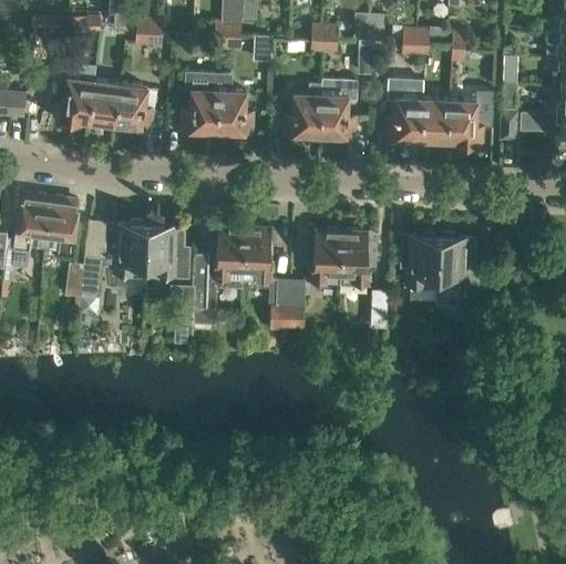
[(0,0),(0,13),(20,18),(23,3),(0,0)]
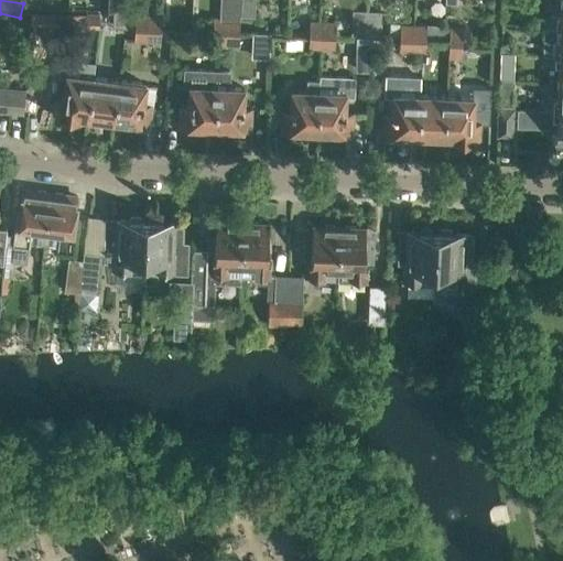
[(100,0),(100,13),(116,13),(116,0),(100,0)]
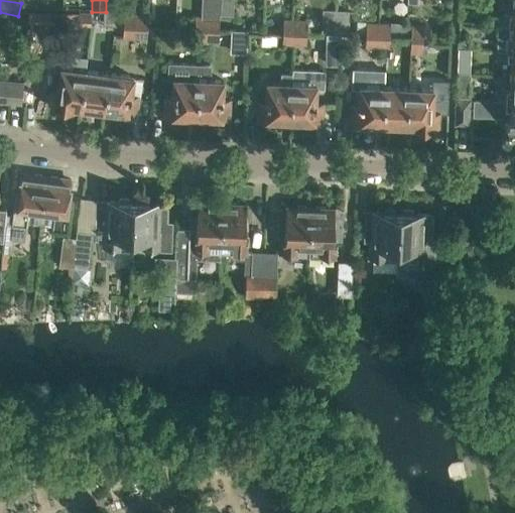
[(106,0),(106,12),(105,28),(120,29),(121,1),(112,0),(106,0)]
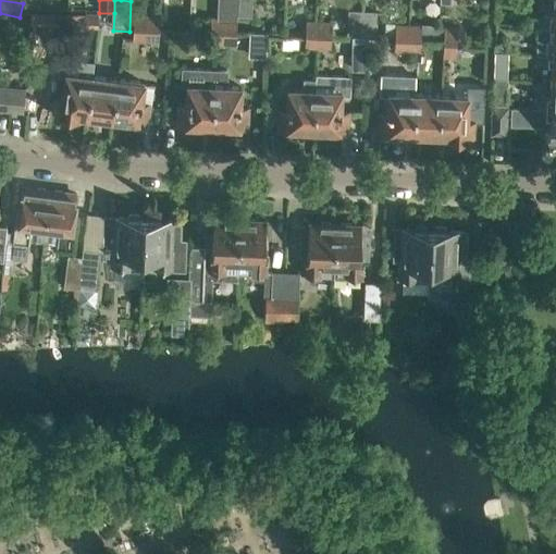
[(238,19),(238,0),(219,0),(219,21),(212,21),(212,34),(222,34),(223,21),(237,21),(237,19),(238,19)]
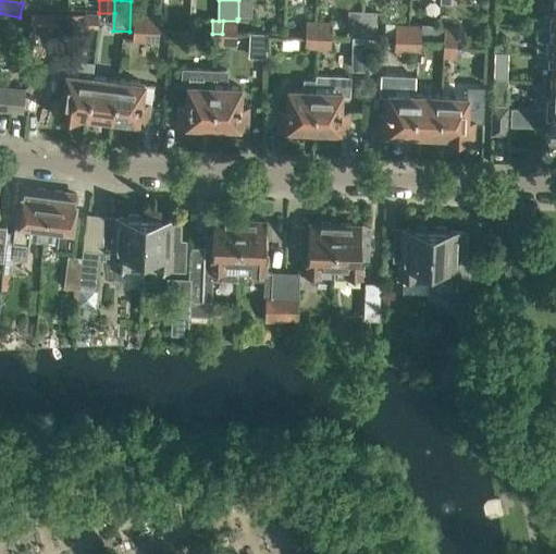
[(251,20),(251,0),(238,0),(238,19),(251,20)]
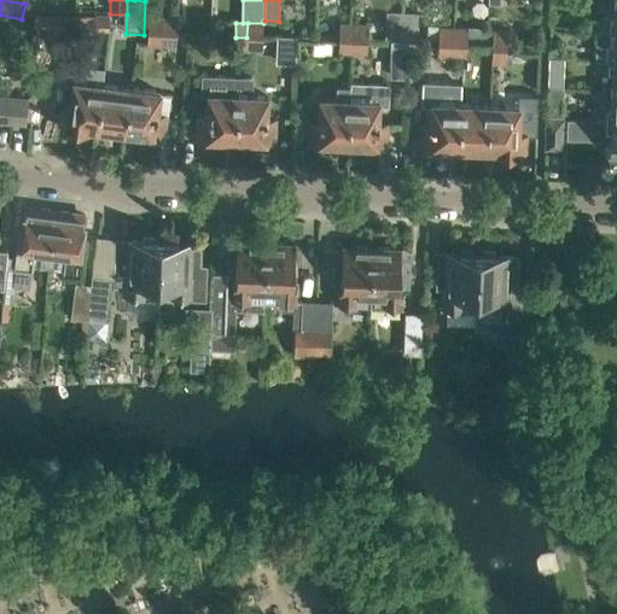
[(393,44),(401,45),(402,16),(386,15),(385,44),(393,44)]
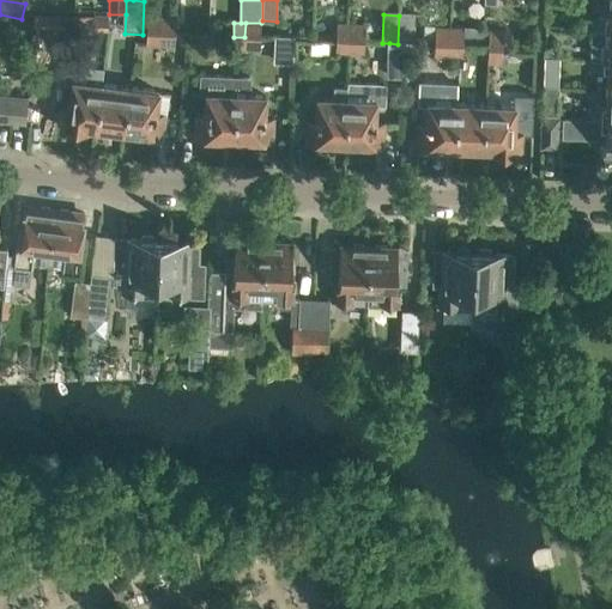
[(416,17),(399,16),(398,44),(404,44),(414,44),(416,17)]
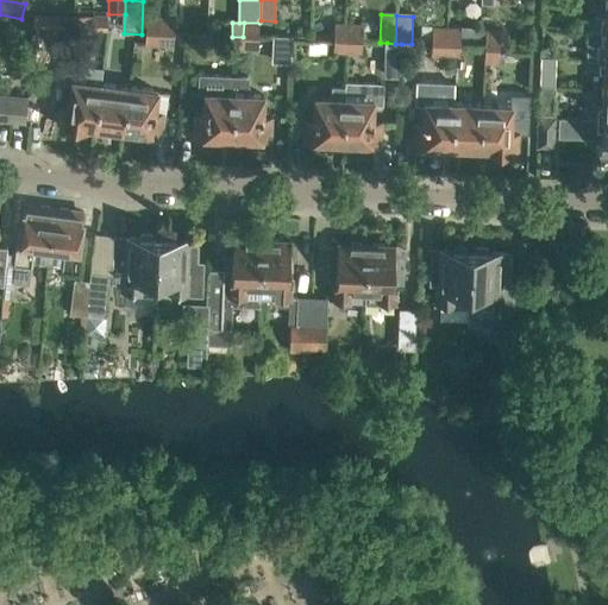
[(108,18),(89,18),(89,33),(108,33),(108,18)]
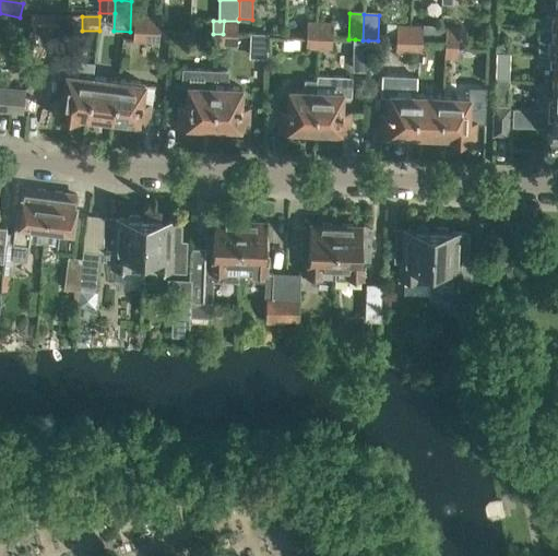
[(147,18),(135,18),(134,31),(146,31),(147,18)]
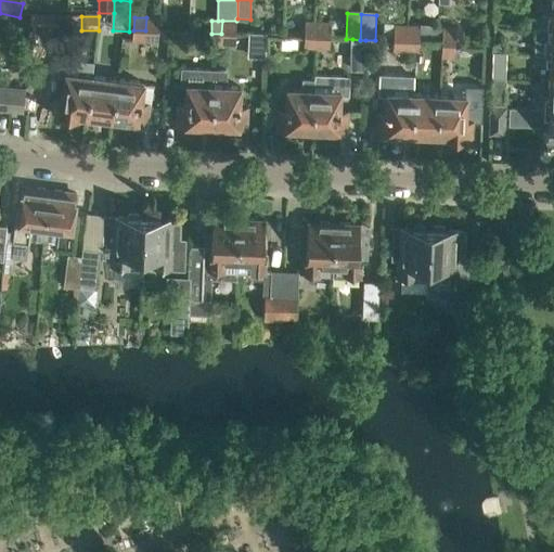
[(159,17),(146,17),(145,30),(158,30),(159,17)]
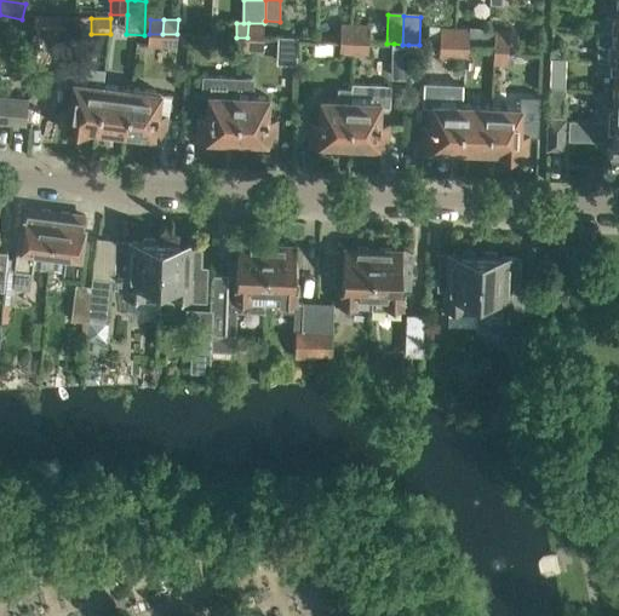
[(600,24),(599,34),(618,34),(618,22),(600,21),(600,24)]
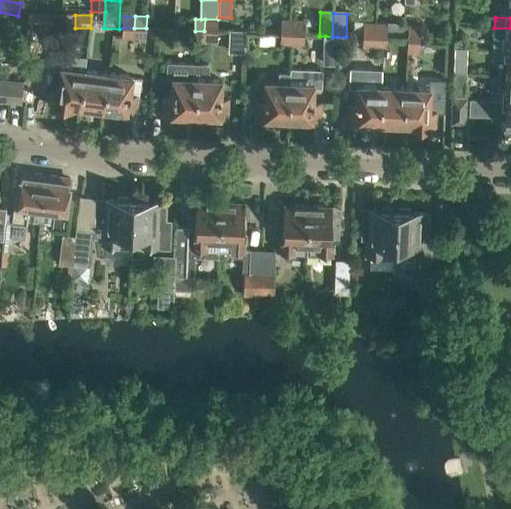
[(204,31),(206,31),(218,32),(219,20),(218,19),(205,19),(204,31)]
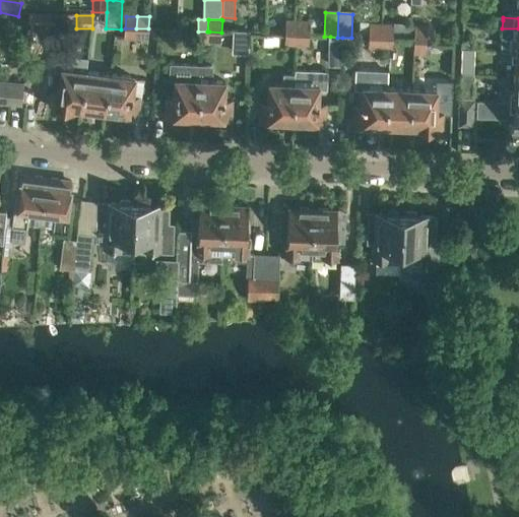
[(286,35),(298,36),(299,23),(287,22),(286,35)]
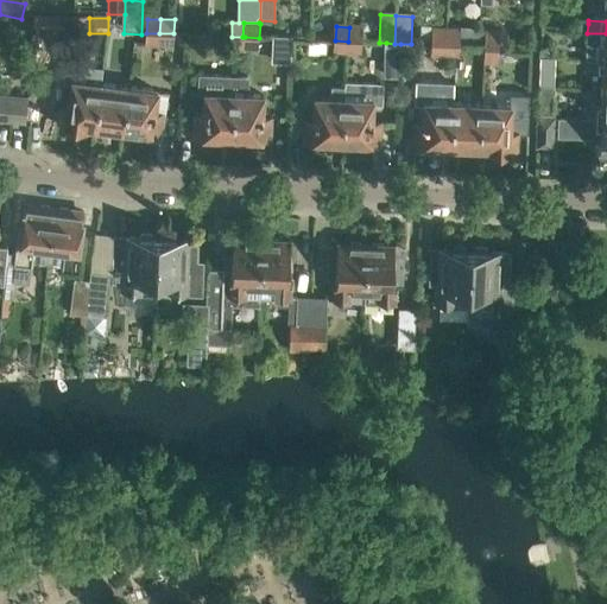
[(349,27),(348,42),(362,42),(362,27),(349,27)]
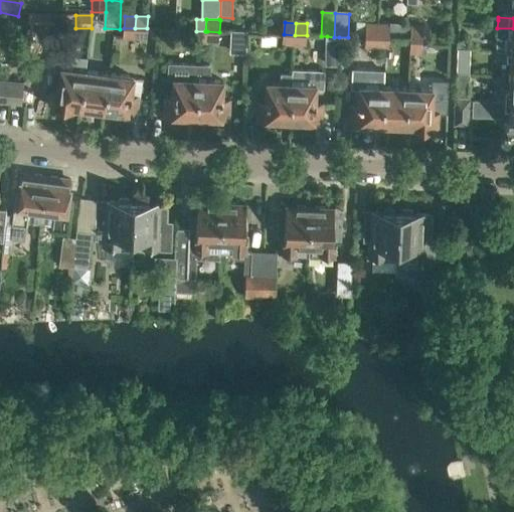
[(365,38),(377,38),(378,26),(366,26),(365,38)]
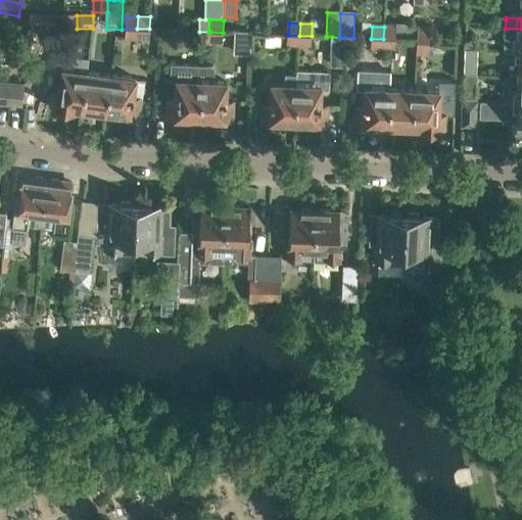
[(383,39),(395,40),(396,28),(384,27),(383,39)]
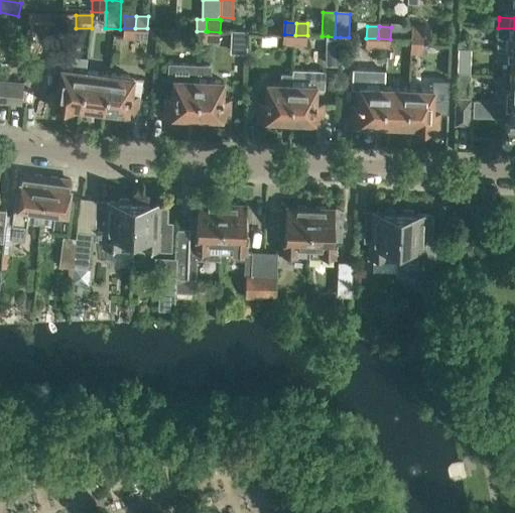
[(124,28),(124,40),(135,41),(135,28),(124,28)]
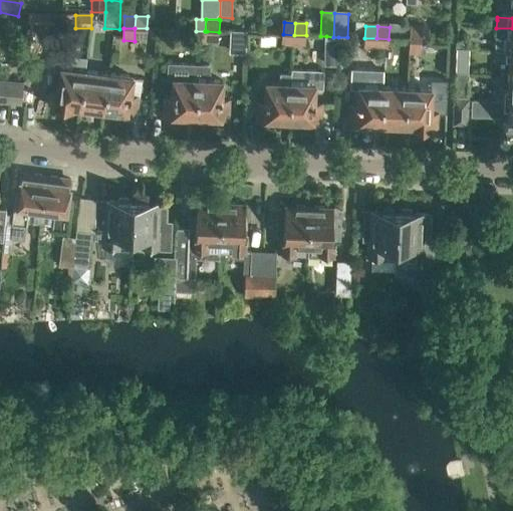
[(147,28),(135,28),(135,41),(146,41),(147,28)]
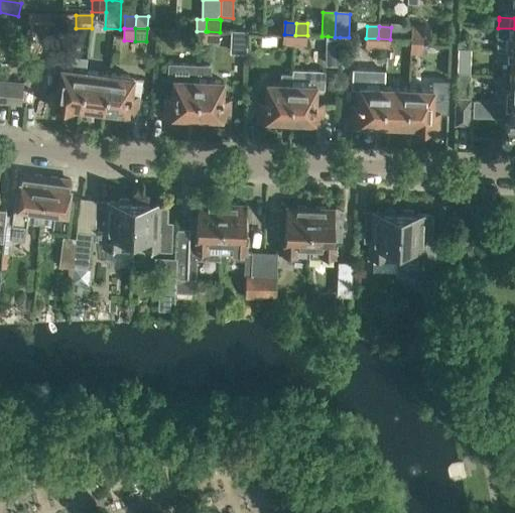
[(411,40),(423,40),(423,28),(411,28),(411,40)]
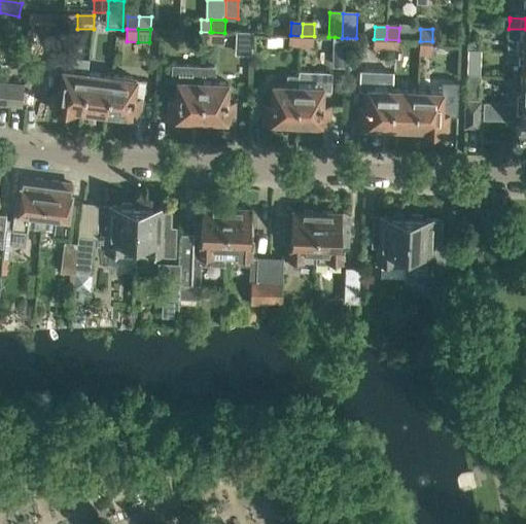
[(525,29),(509,29),(507,54),(525,55),(525,29)]
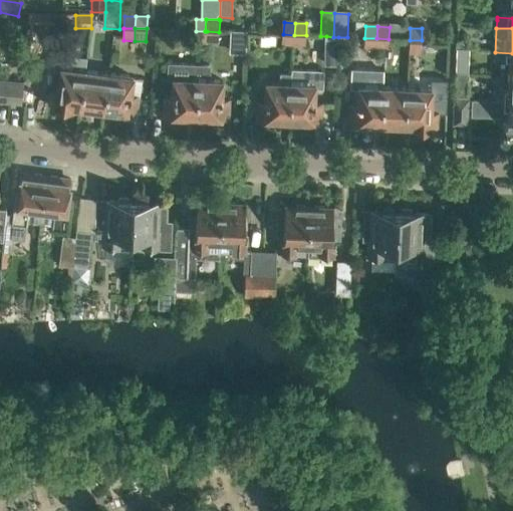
[(196,31),(195,43),(206,44),(207,31),(205,31),(196,31)]
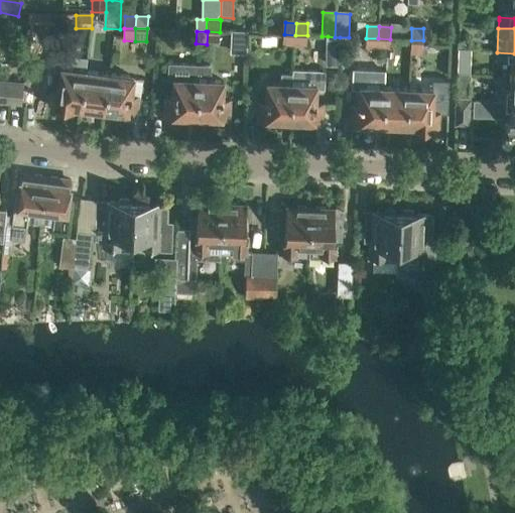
[(220,32),(208,31),(207,44),(220,44),(220,32)]
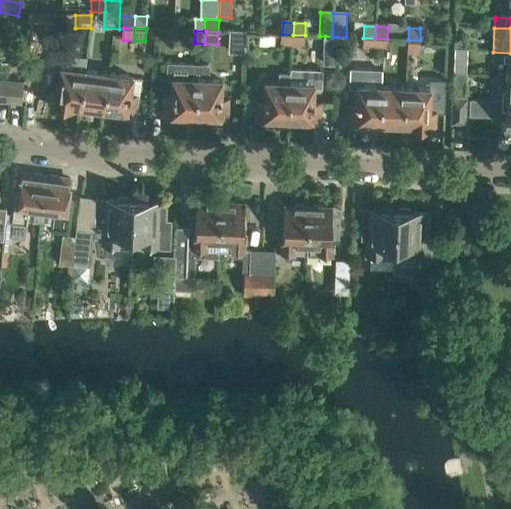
[(246,31),(234,31),(233,55),(245,55),(246,31)]
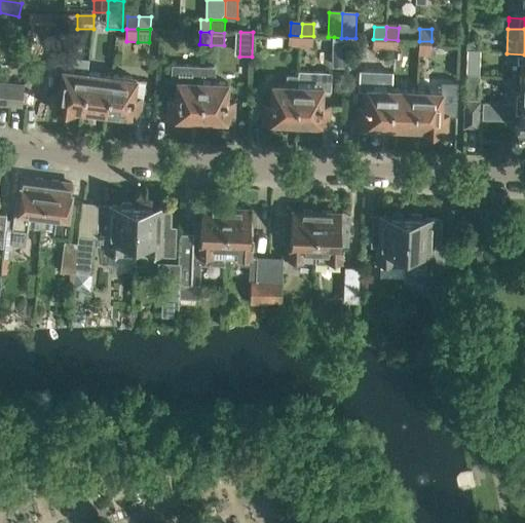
[(290,48),(300,48),(301,48),(301,36),(290,35),(290,48)]
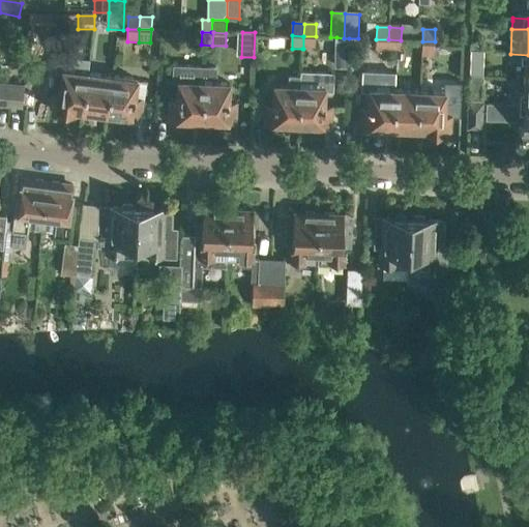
[(316,36),(303,36),(303,49),(315,50),(316,36)]
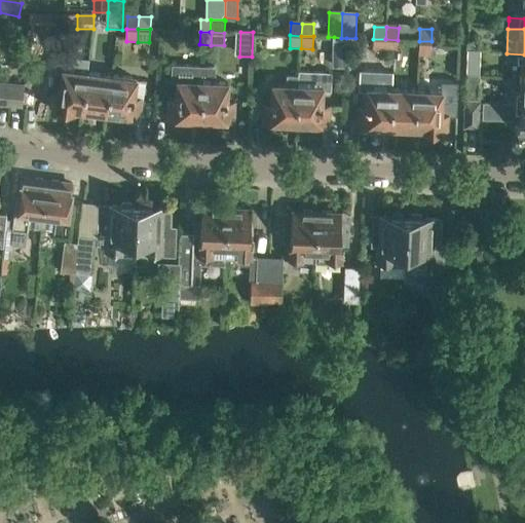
[(334,37),(333,69),(345,69),(346,38),(341,38),(334,37)]
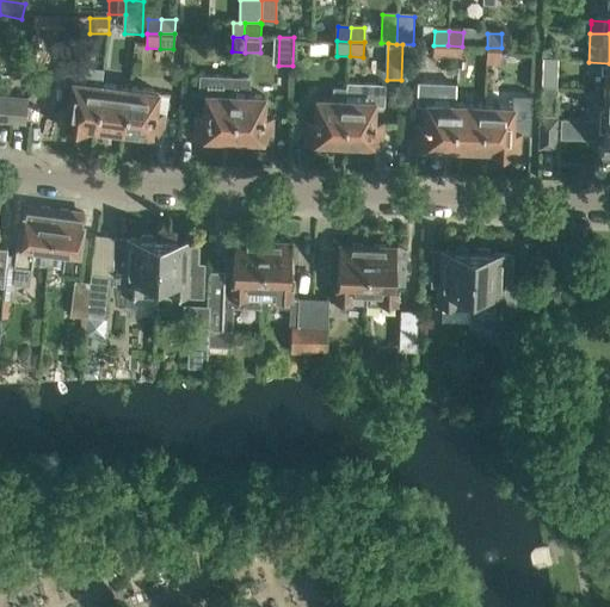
[(433,45),(433,60),(447,61),(448,45),(433,45)]
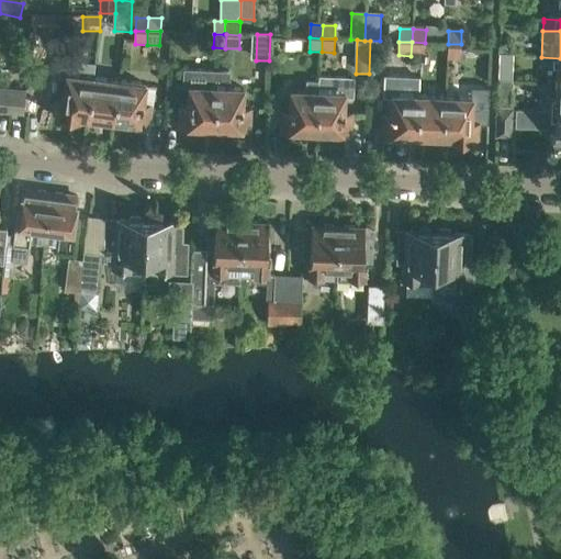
[(425,43),(412,42),(411,56),(425,56),(425,43)]
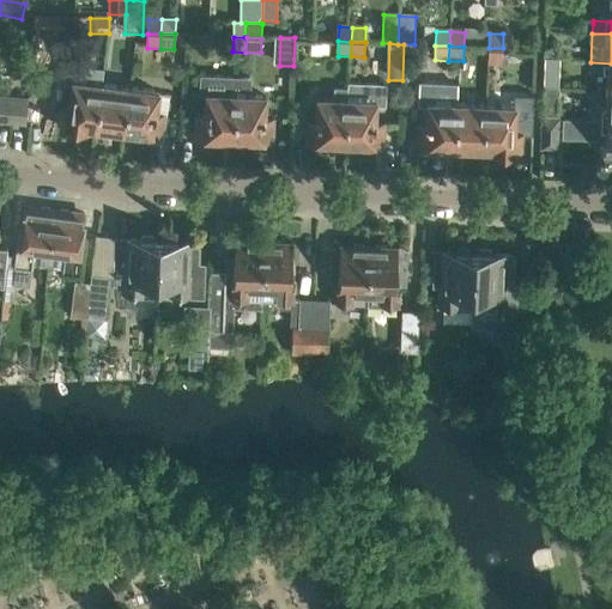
[(503,48),(489,48),(488,66),(502,66),(503,48)]
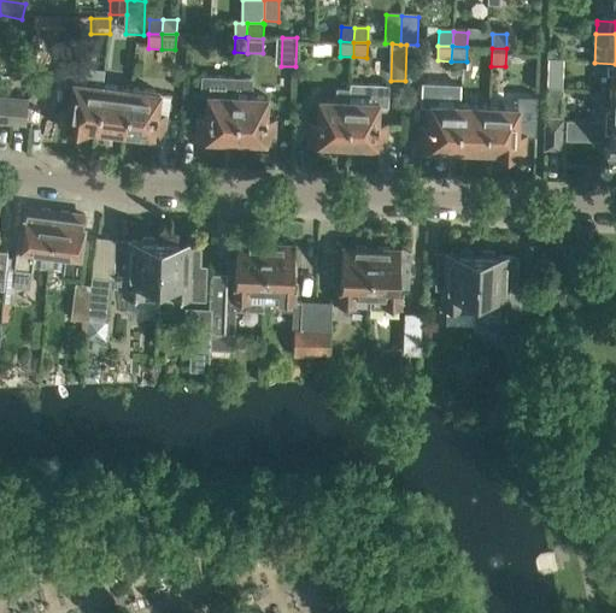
[(564,62),(549,62),(547,82),(547,88),(547,90),(563,92),(563,90),(564,62)]
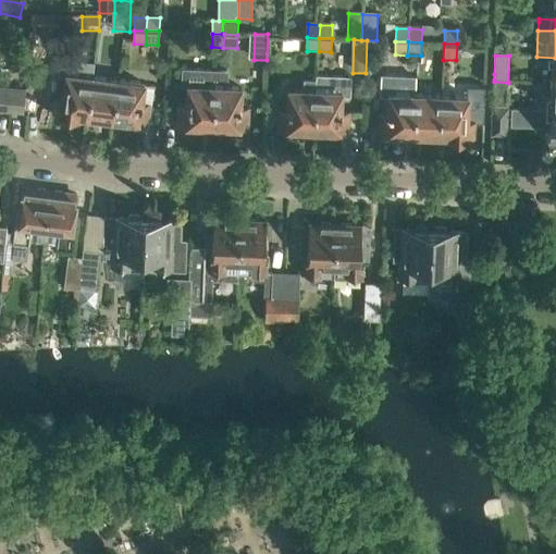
[(553,85),(555,84),(555,58),(536,57),(536,68),(553,68),(553,85)]
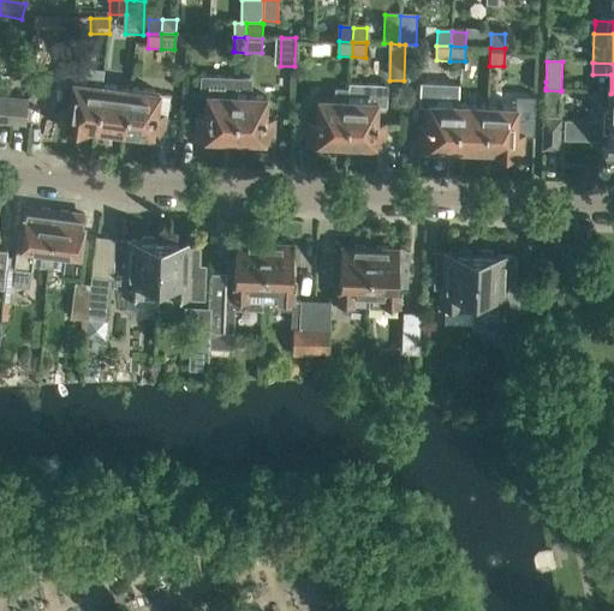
[(63,109),(60,130),(96,135),(97,130),(102,88),(105,73),(69,69),(66,88),(72,88),(69,109),(63,109)]
